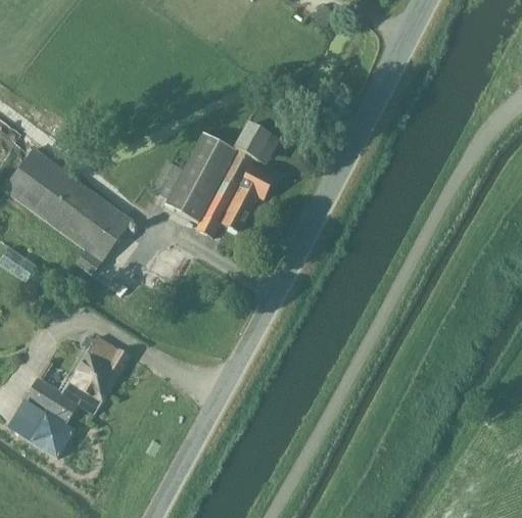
[(165,202),(198,221),(200,221),(197,227),(214,236),(222,221),(241,232),(259,196),(265,198),(277,175),(252,161),(254,156),(266,163),(280,138),(249,122),(248,125),(236,147),(231,145),(203,130),(183,167),(168,158),(152,188),(169,197),(165,202)]
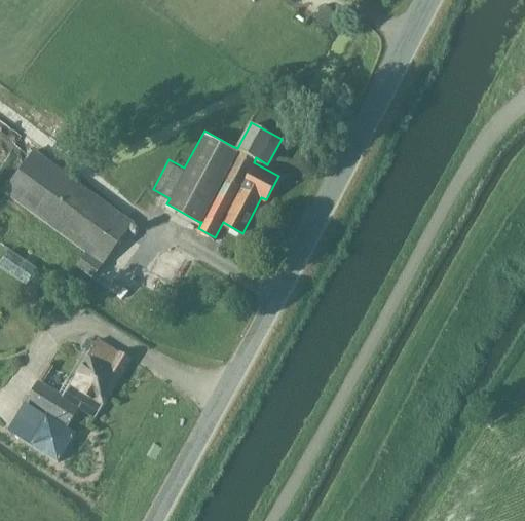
[(134,221),(48,158),(36,149),(6,191),(88,250),(78,263),(95,275),(134,221)]
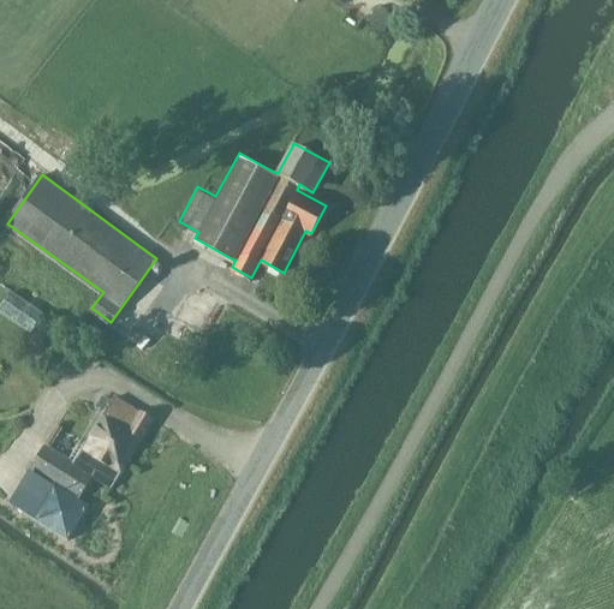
[(0,304),(33,327),(43,311),(10,288),(0,303),(0,304)]
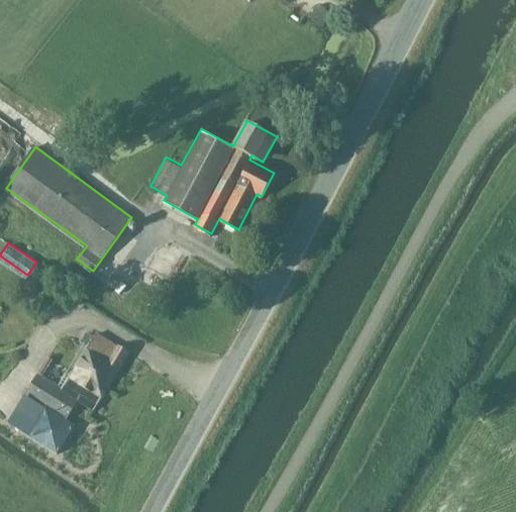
[(124,347),(134,331),(106,314),(96,330),(124,347)]
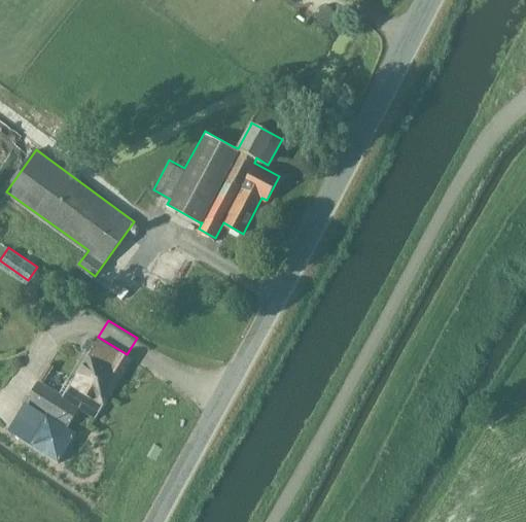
[(105,404),(132,359),(98,339),(63,395),(42,383),(54,364),(48,361),(38,380),(36,379),(24,399),(28,402),(9,431),(59,461),(76,431),(67,426),(79,406),(95,415),(103,403),(105,404)]
